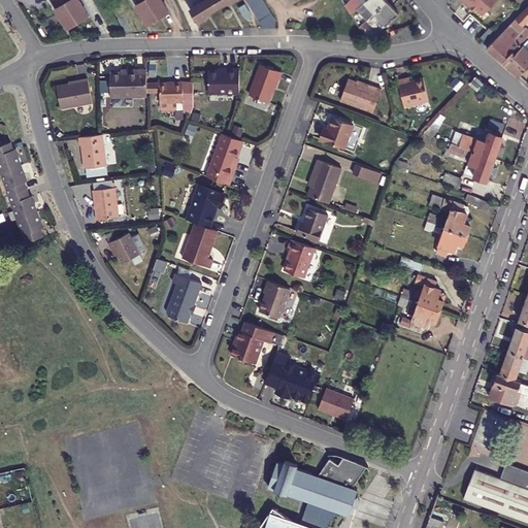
[(68,29),(78,22),(64,0),(54,0),(59,7),(56,9),(68,29)]
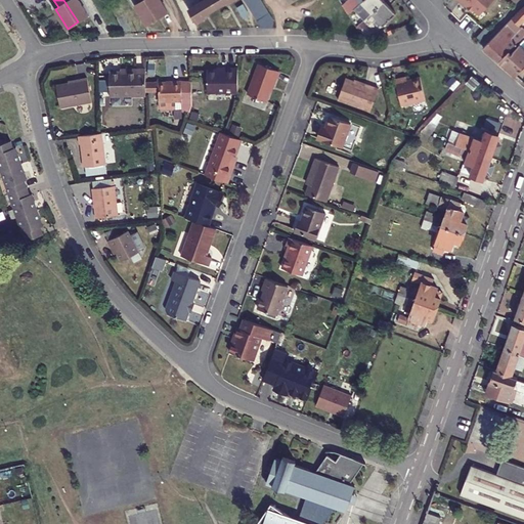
[(63,0),(78,22),(88,14),(78,0),(63,0)]
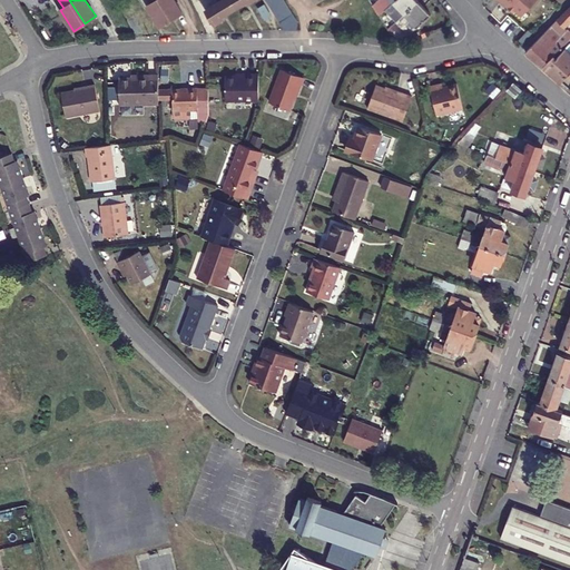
[(224,16),(236,8),(231,0),(219,0),(220,1),(206,10),(215,25),(226,18),(224,16)]
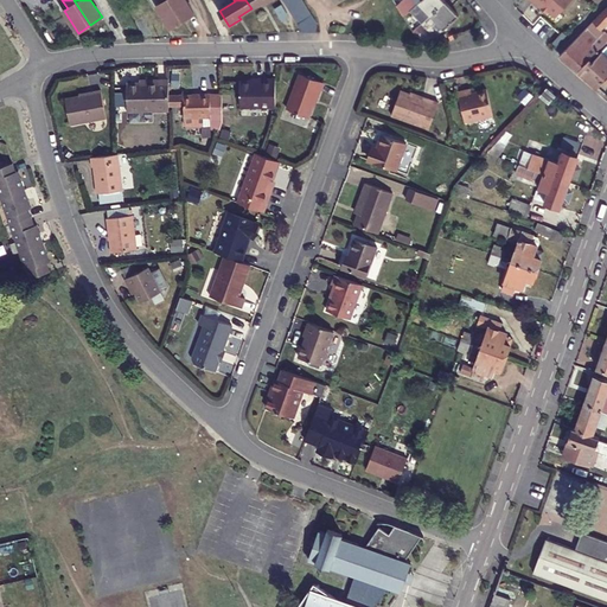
[(282,0),(302,32),(315,32),(317,24),(312,16),(311,16),(301,0),(282,0)]
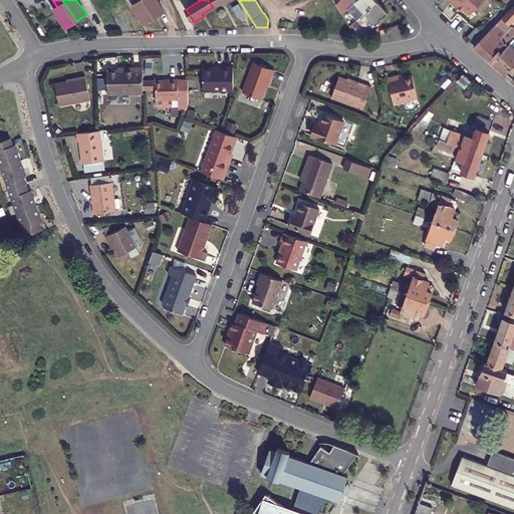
[(369,11),(378,1),(376,0),(340,0),(355,15),(359,20),(366,13),(369,11)]
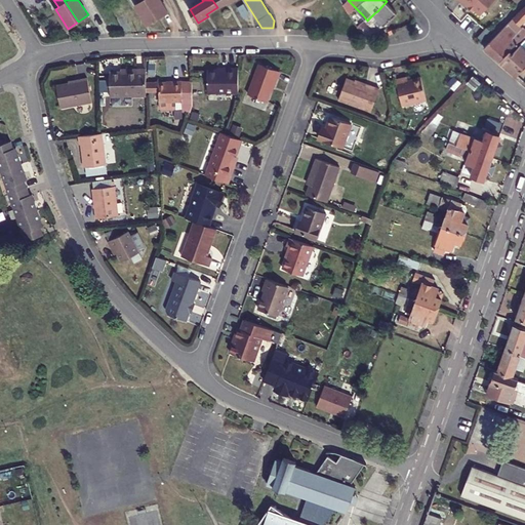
[(460,0),(468,6),(469,5),(480,14),(492,0),(460,0)]
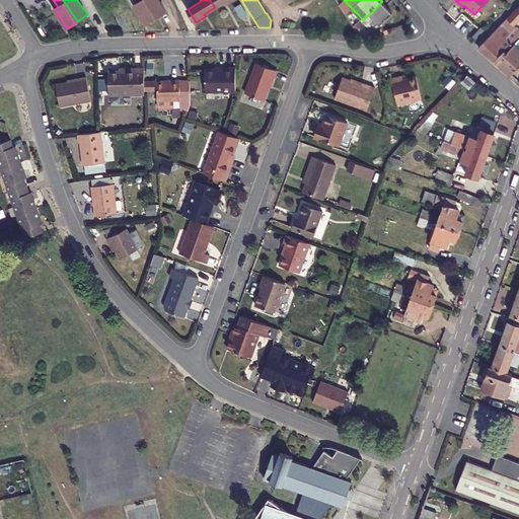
[(373,11),(370,13),(363,20),(374,31),(381,24),(393,12),(382,1),(373,11)]
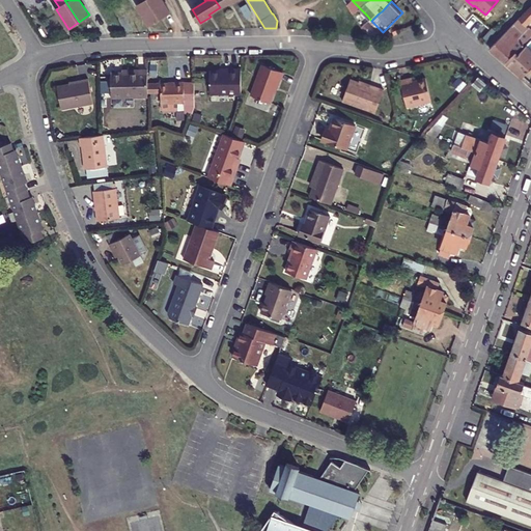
[(530,20),(530,5),(490,48),(506,62),(524,45),(530,36),(530,35),(526,31),(529,28),(526,25),(530,20)]
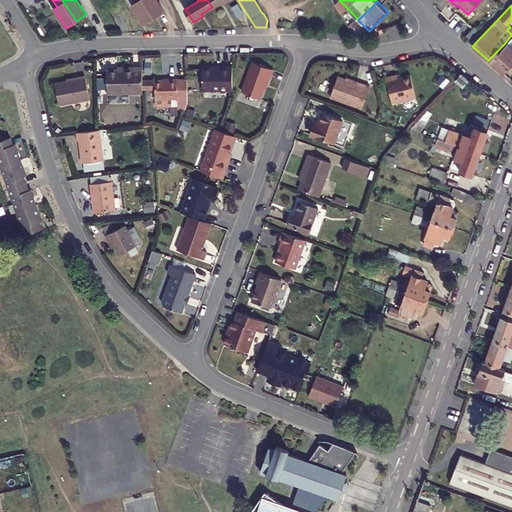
[(358,21),(358,20),(354,15),(345,22),(348,27),(358,21)]
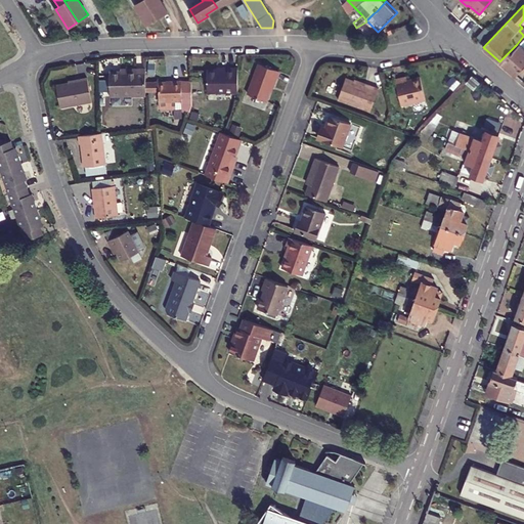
[(523,50),(517,44),(499,61),(516,75),(523,66),(523,50)]
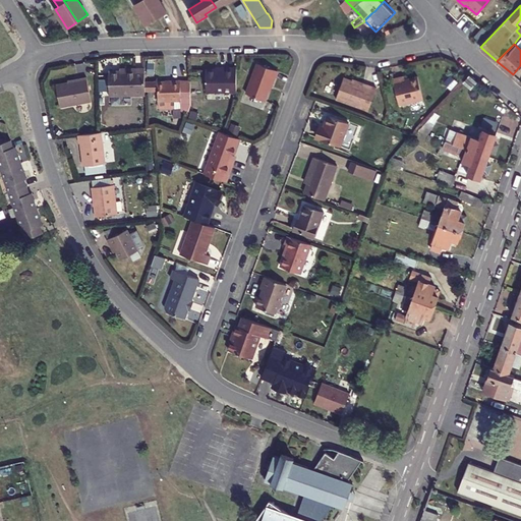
[(266,101),(272,87),(273,87),(278,71),(257,64),(247,95),(266,101)]
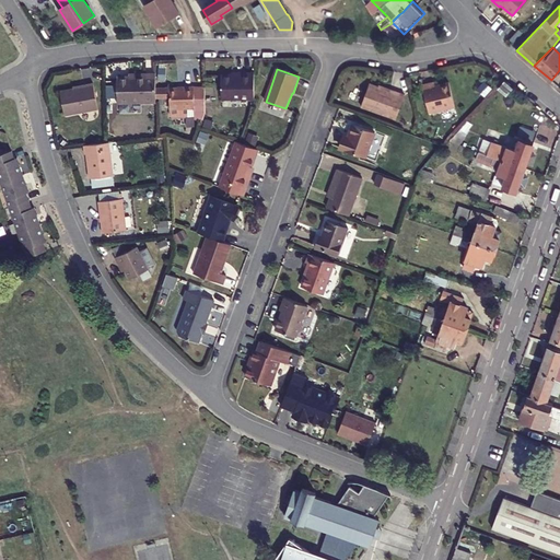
[(255,101),(255,73),(238,74),(238,77),(221,77),(222,101),(255,101)]
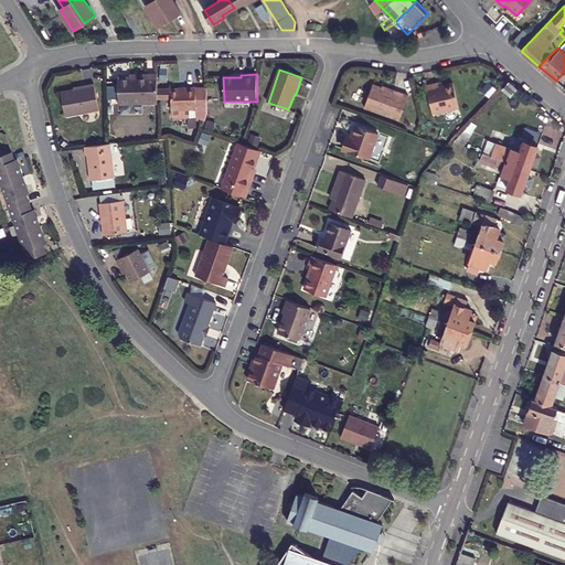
[(118,105),(158,105),(157,75),(144,76),(145,78),(118,80),(118,105)]
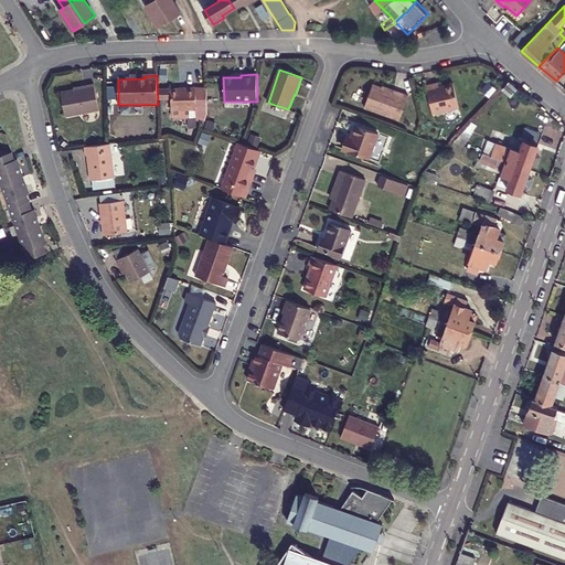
[(518,88),(510,81),(503,88),(511,96),(518,88)]
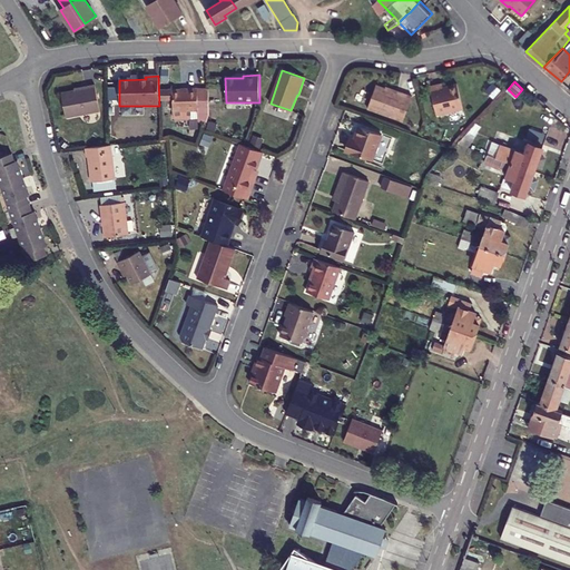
[(455,87),(442,89),(441,86),(429,88),(434,117),(461,111),(455,87)]
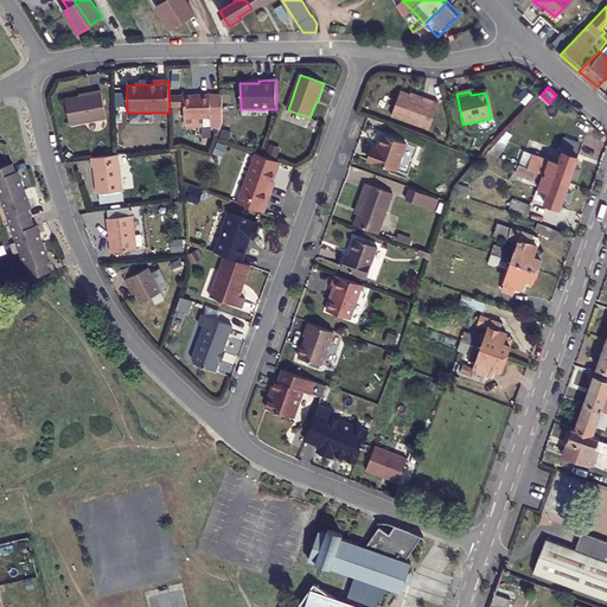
[(102,93),(93,95),(94,97),(68,102),(74,127),(107,121),(102,93)]
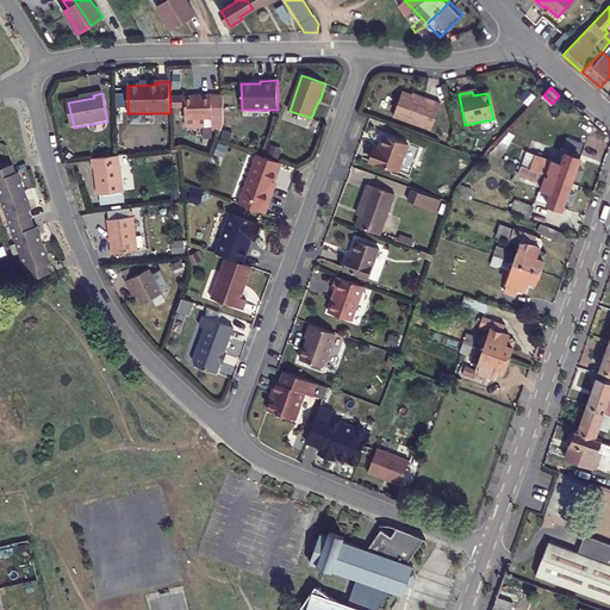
[(429,101),(428,104),(399,93),(391,118),(429,131),(439,105),(429,101)]
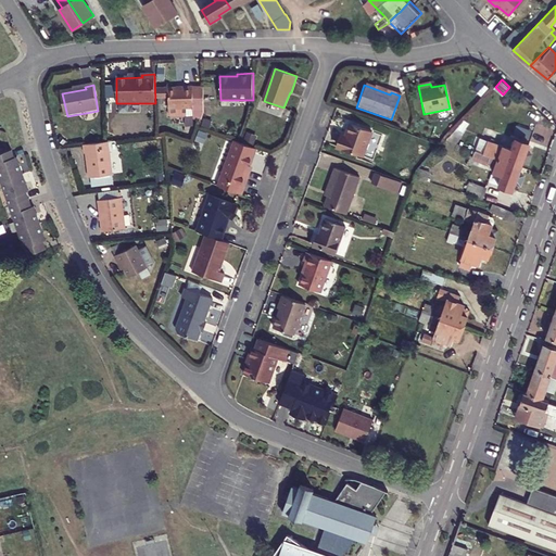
[(194,121),(202,121),(204,113),(204,88),(184,89),(184,90),(169,91),(169,111),(169,117),(173,121),(188,119),(187,110),(194,110),(194,121)]
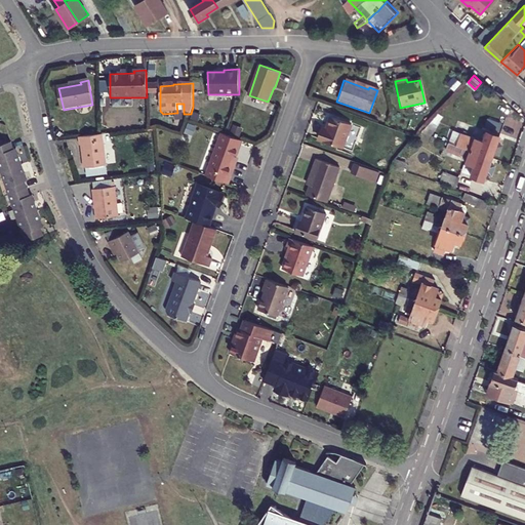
[(487,119),(485,126),(499,130),(501,123),(487,119)]
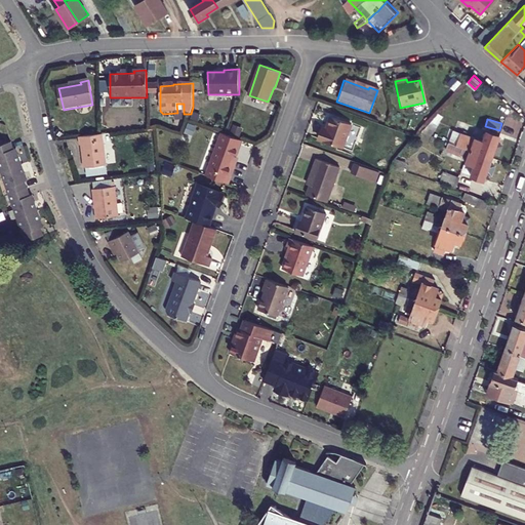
[(330,120),(326,132),(323,130),(319,143),(341,150),(350,126),(330,120)]
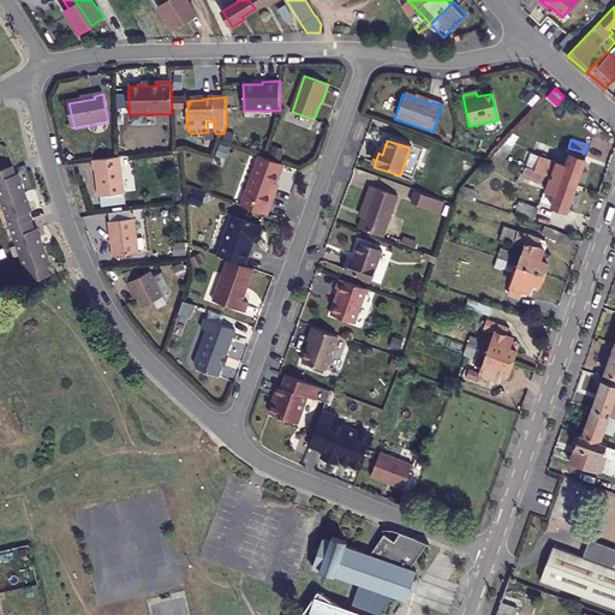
[(535,167),(577,183),(579,175),(583,178),(586,168),(581,167),(585,157),(569,151),(566,163),(539,154),(535,167)]
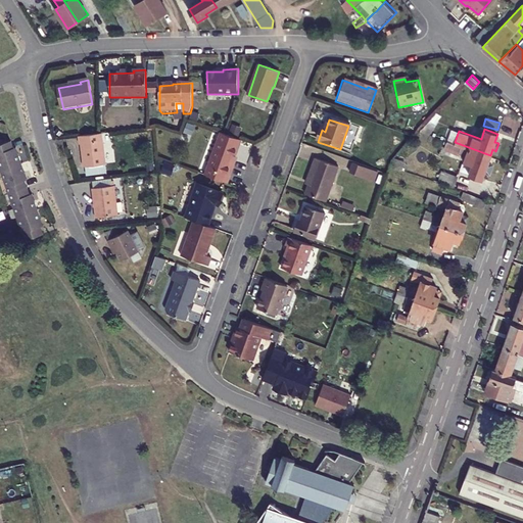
[(205,176),(228,184),(233,170),(231,170),(241,141),(227,136),(222,134),(205,176)]
